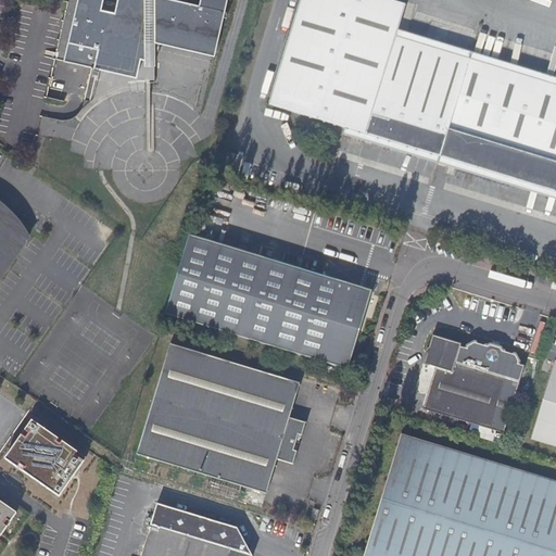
[(143,0),(76,0),(76,4),(75,11),(63,62),(91,68),(99,70),(136,78),(138,66),(140,59),(143,61),(143,57),(143,0)]
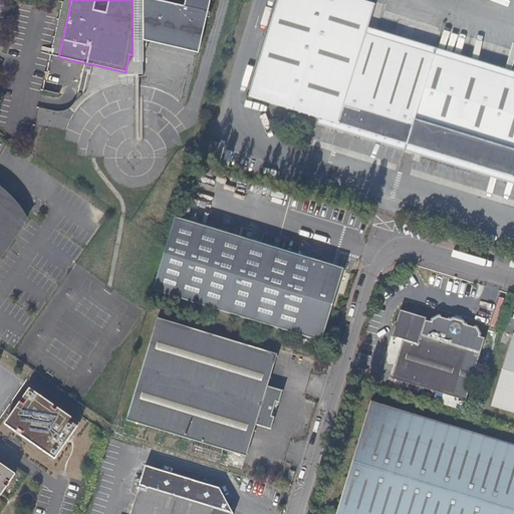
[(133,0),(133,52),(133,56),(134,61),(143,60),(143,39),(143,0),(133,0)]
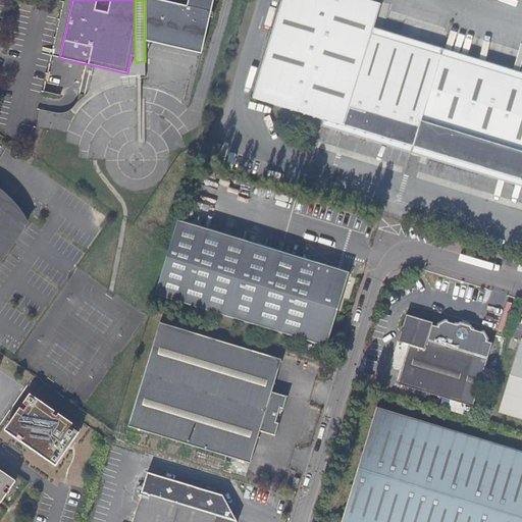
[(187,0),(186,5),(164,0),(145,0),(145,40),(200,52),(212,0),(187,0)]
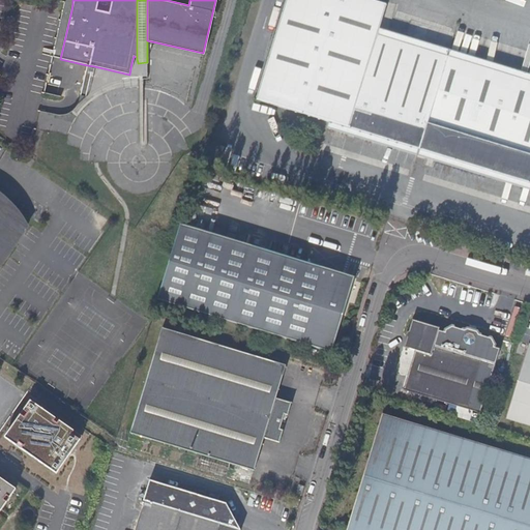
[(366,0),(286,0),(255,100),(529,184),(529,76),(378,29),(386,6),(366,0)]
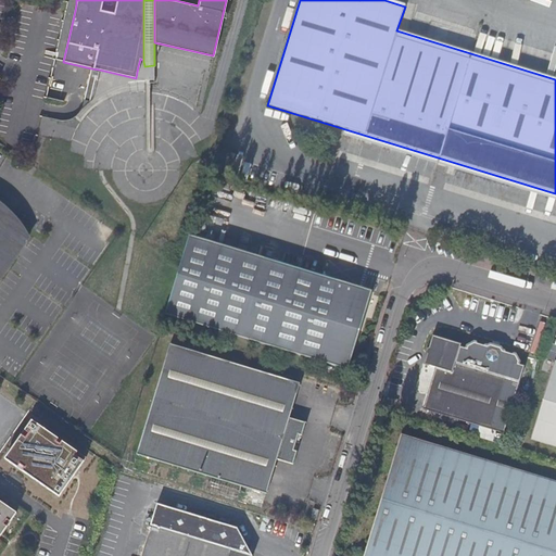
[(63,62),(75,11),(76,4),(65,2),(52,59),(63,62)]
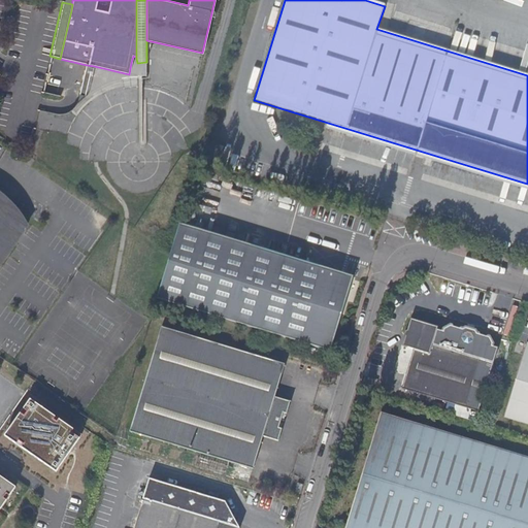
[(0,257),(1,255),(10,251),(8,245),(11,241),(19,231),(21,228),(19,226),(23,222),(11,208),(2,200),(0,198),(0,257)]
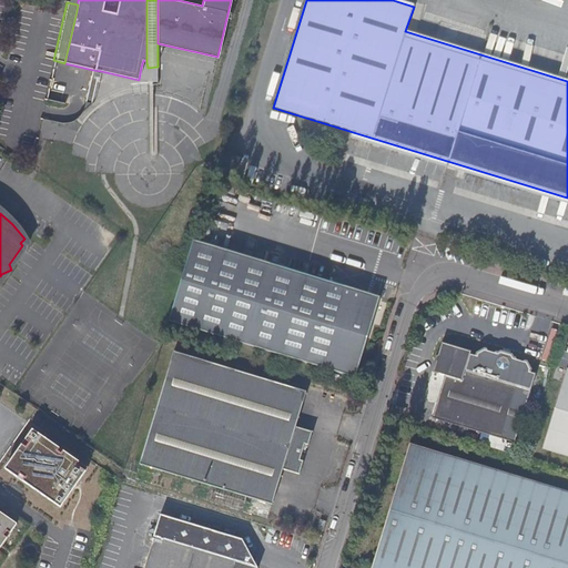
[(192,241),(182,274),(168,321),(355,378),(379,297),(192,241)]
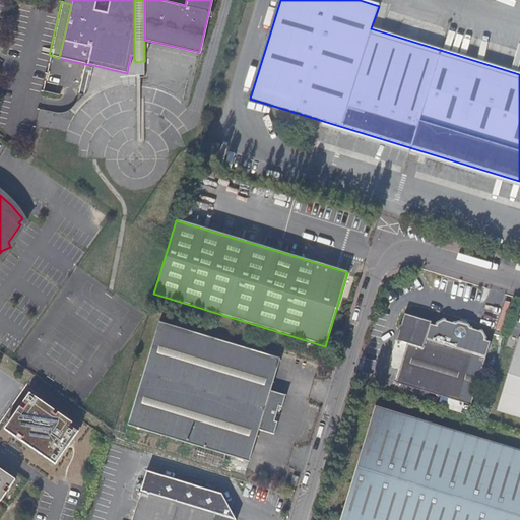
[(410,272),(407,266),(399,271),(402,276),(410,272)]
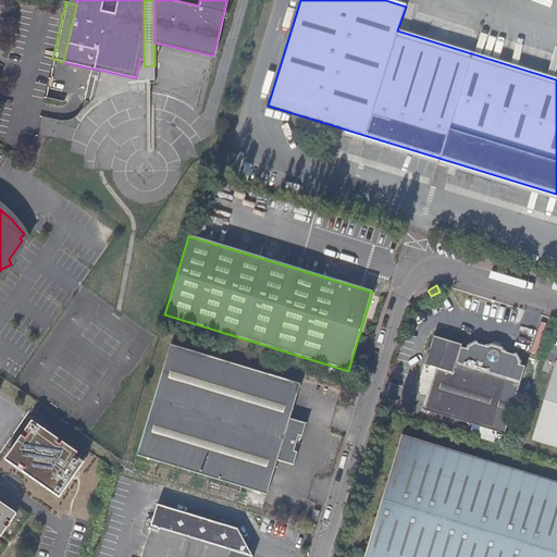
[(424,364),(436,369),(424,410),(505,435),(525,368),(521,366),(516,355),(514,356),(503,351),(502,348),(492,345),(490,346),(486,345),(484,347),(477,344),(475,343),(468,347),(467,349),(461,348),(462,345),(433,336),(430,349),(428,350),(426,353),(428,356),(424,364)]
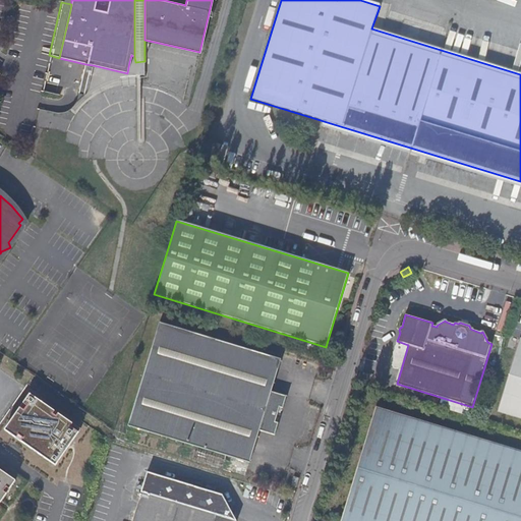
[(281,359),(159,323),(128,425),(249,462),(258,430),(274,436),(278,423),(275,422),(280,407),(281,408),(283,408),(283,406),(286,396),(271,392),(281,359)]
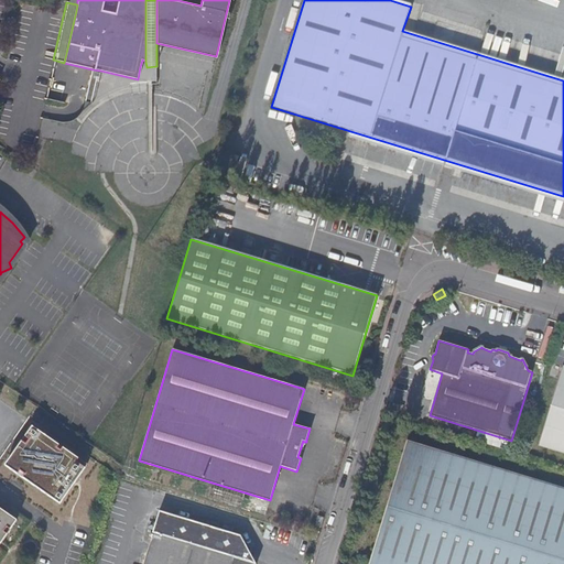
[(563,366),(538,446),(563,454),(563,366)]
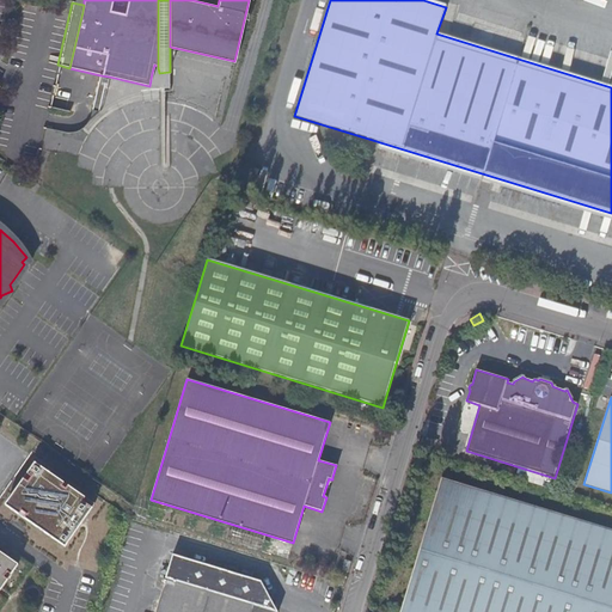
[(34,463),(4,505),(65,549),(95,506),(34,463)]
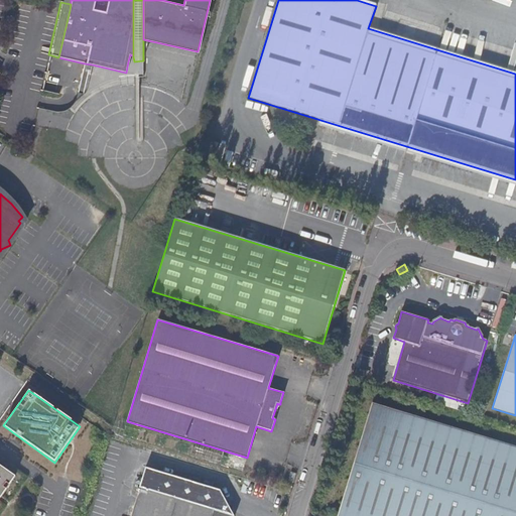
[(515,515),(515,446),(372,403),(337,515),(515,515)]
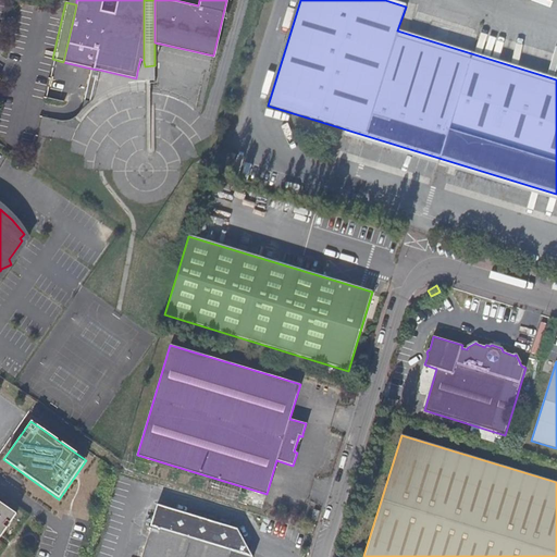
[(0,535),(15,514),(0,503),(0,535)]
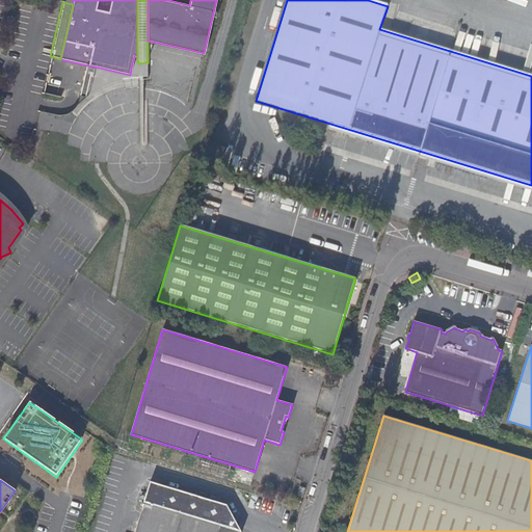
[(143,503),(150,505),(141,531),(240,531),(227,505),(151,482),(143,503)]
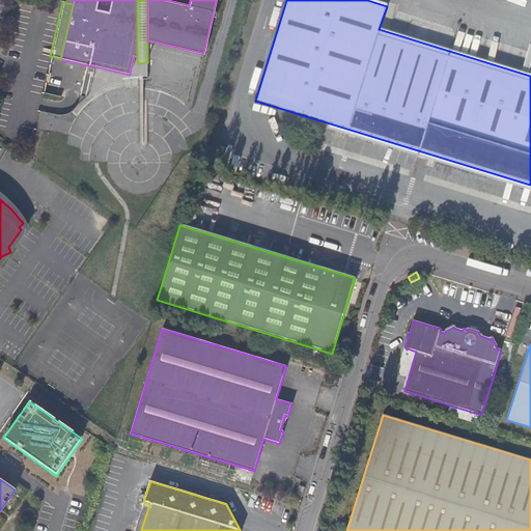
[(141,530),(149,504),(143,502),(134,530),(141,530)]
